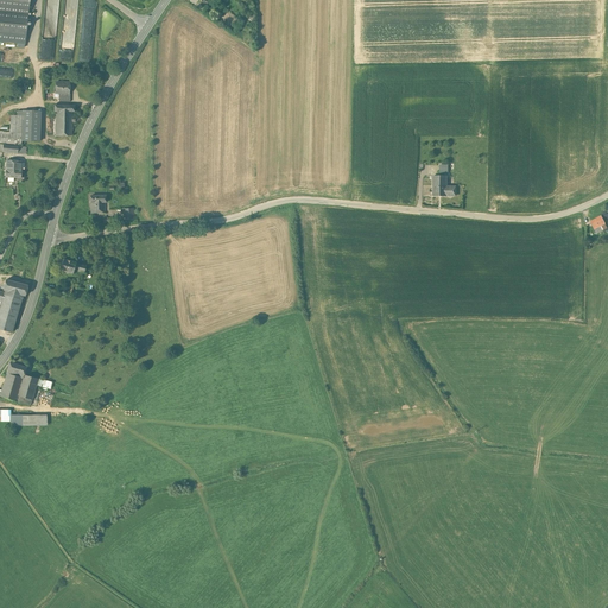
[(29,0),(0,0),(0,42),(25,44),(29,0)]
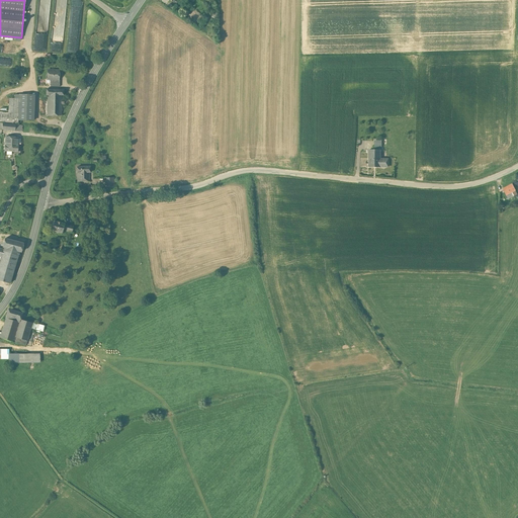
[(196,21),(189,16),(187,19),(191,22),(194,24),(196,21)]
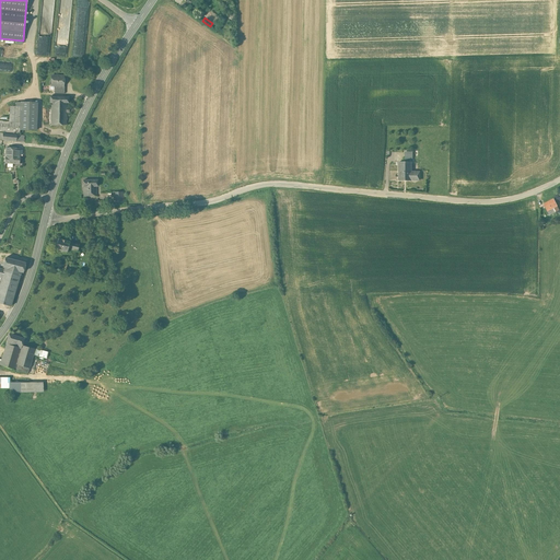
[(63,76),(51,76),(50,85),(55,85),(62,86),(62,85),(63,76)]
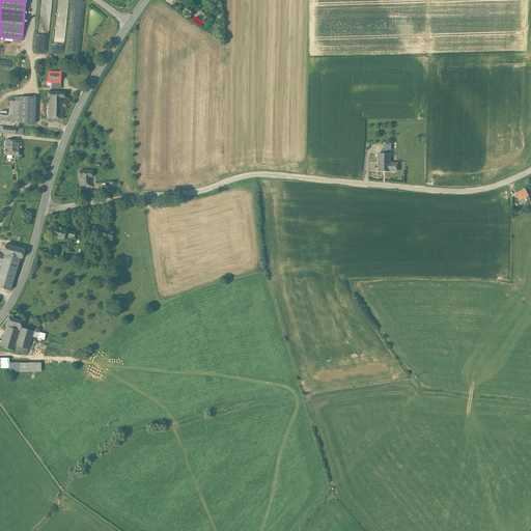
[(35,98),(20,98),(20,101),(19,123),(34,123),(35,98)]
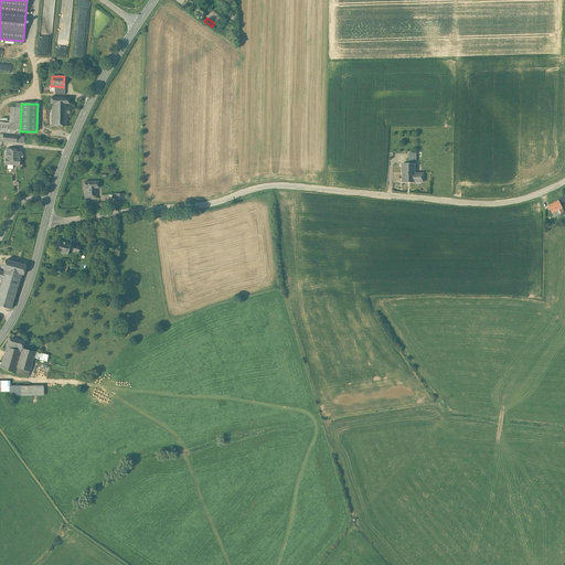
[(66,105),(52,104),(51,123),(66,123),(67,115),(75,115),(76,109),(66,108),(66,105)]
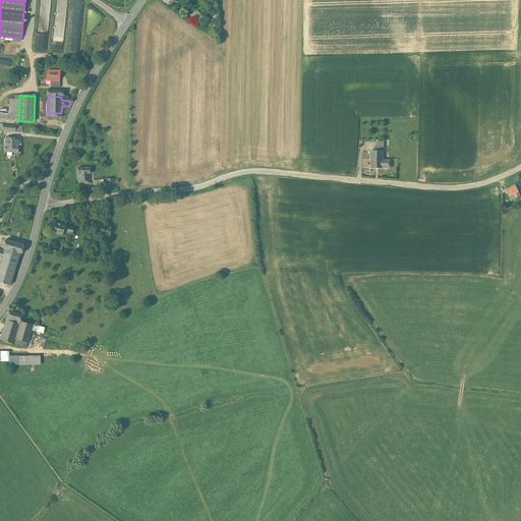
[(9,114),(0,112),(0,122),(18,124),(18,121),(19,99),(9,99),(9,114)]
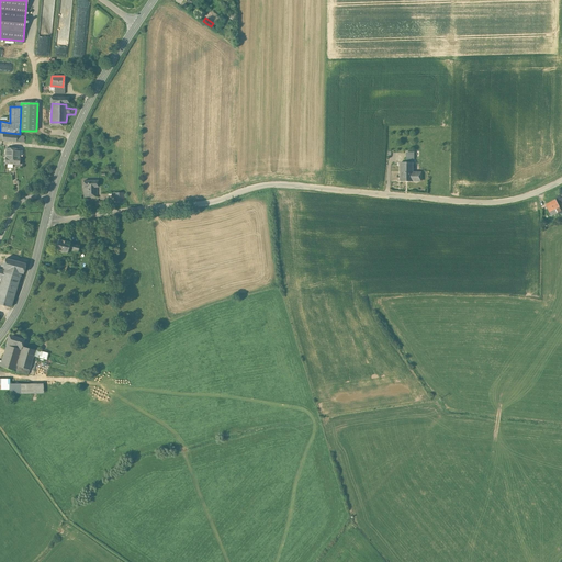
[(19,150),(7,149),(7,157),(19,159),(19,150)]
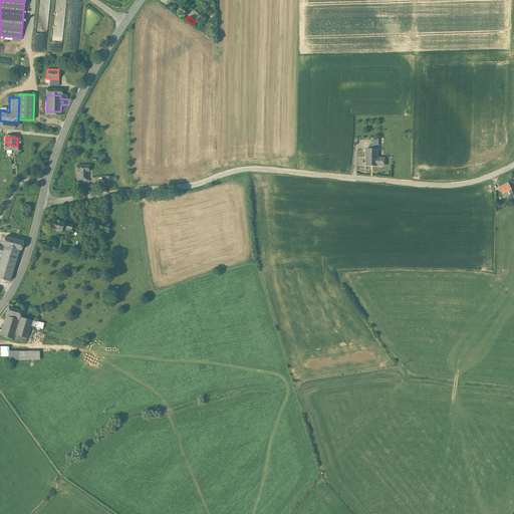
[(371,149),(366,149),(366,166),(377,166),(377,164),(377,158),(377,149),(376,149),(371,149)]
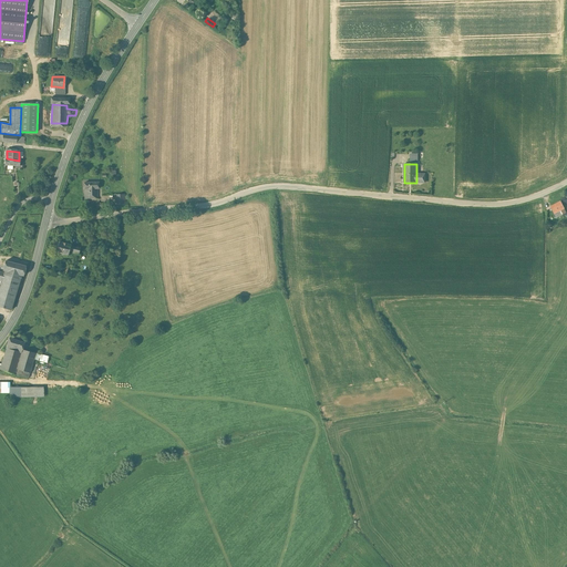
[(98,188),(85,188),(85,198),(98,198),(98,188)]
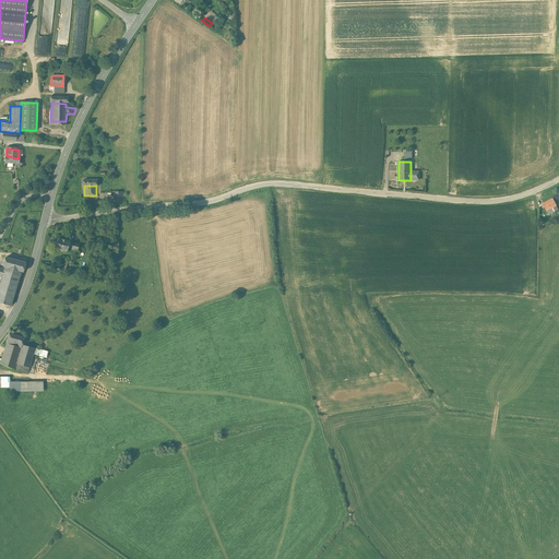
[(552,199),(543,204),(546,211),(552,207),(556,206),(556,205),(552,199)]
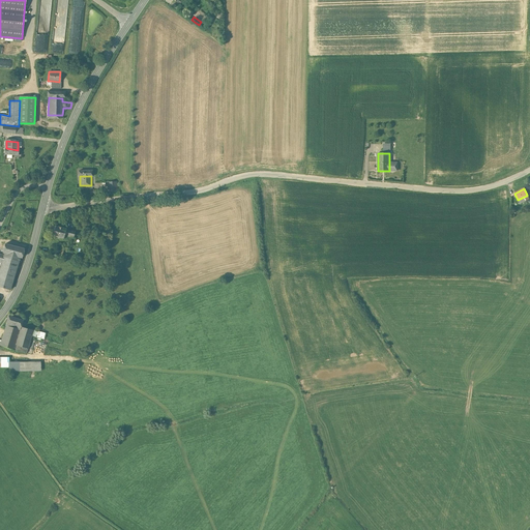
[(65,229),(55,227),(55,228),(53,229),(53,231),(54,232),(53,236),(63,238),(64,235),(65,229)]
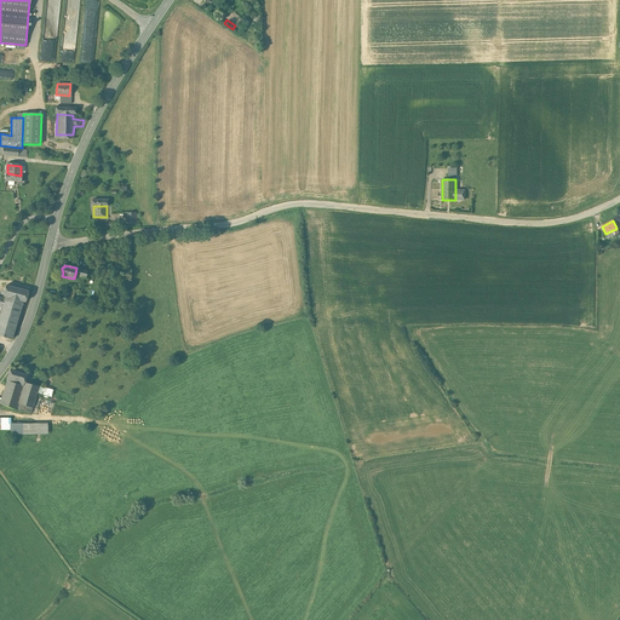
[(87,271),(76,268),(75,275),(78,276),(86,277),(87,271)]
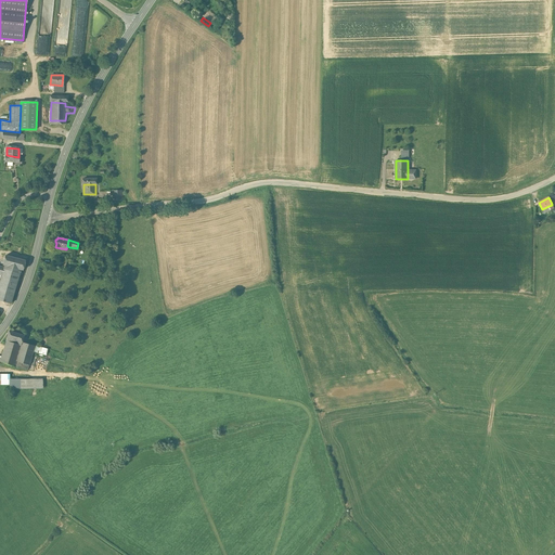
[(4,255),(2,265),(4,265),(20,269),(22,270),(24,260),(4,255)]
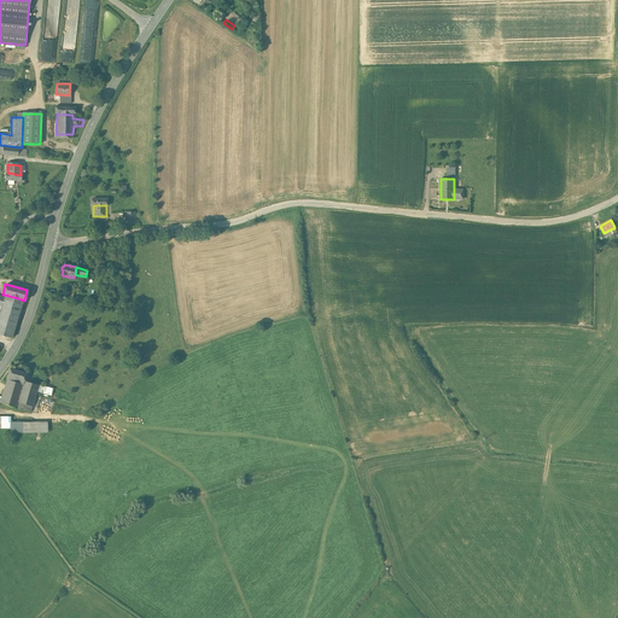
[(0,304),(1,305),(0,310),(0,334),(12,338),(22,299),(5,295),(4,298),(0,296),(0,304)]
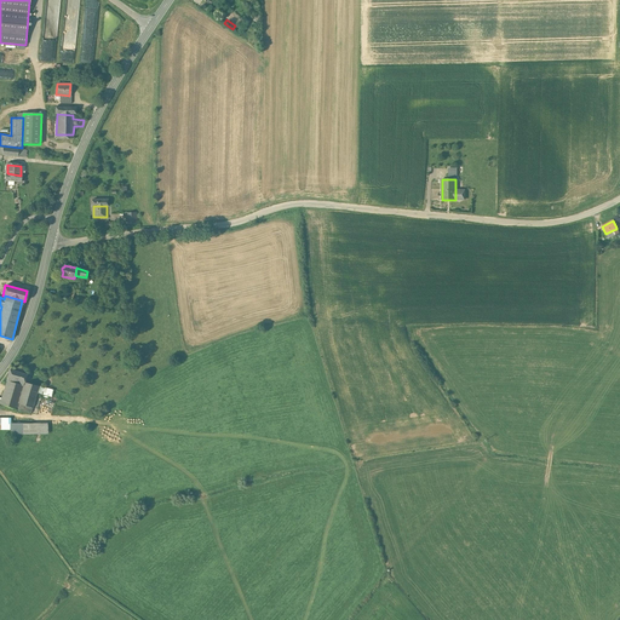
[(27,374),(10,369),(7,378),(24,383),(27,374)]
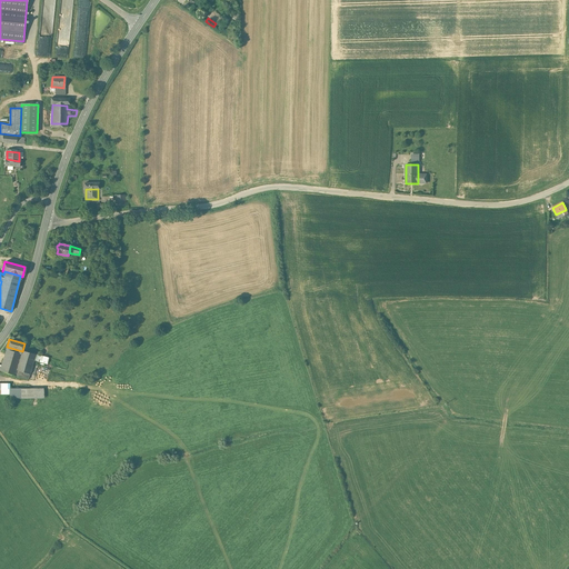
[(22,351),(7,347),(1,366),(30,373),(35,360),(36,355),(22,351)]
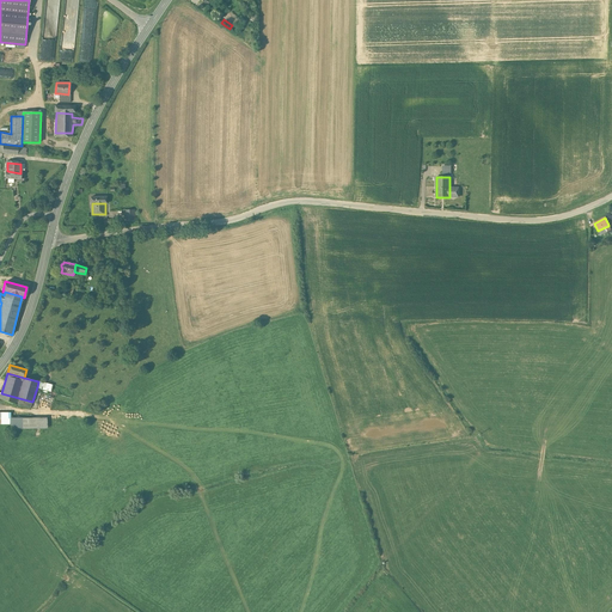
[(53,385),(38,381),(37,387),(50,391),(53,385)]
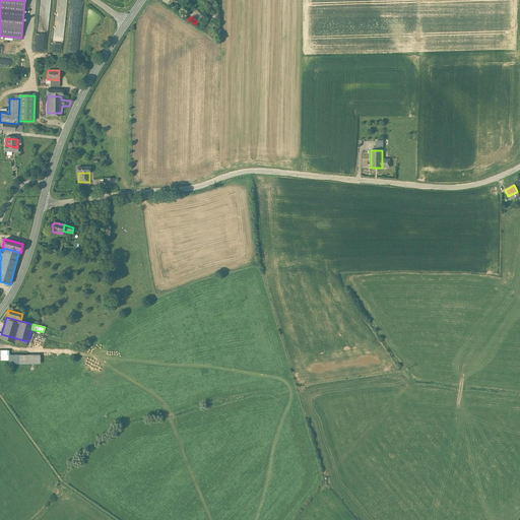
[(27,341),(1,334),(0,337),(0,338),(13,343),(25,346),(27,341)]
